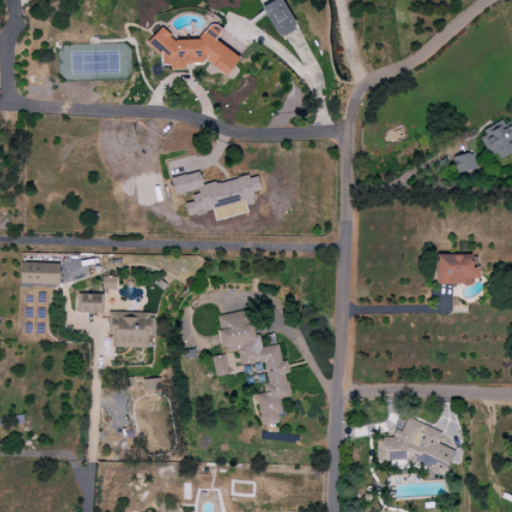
[(271,0),(280,0),(295,23),(293,25),(295,28),(281,37),(280,36),(279,36),(278,34),(277,35),(260,7),(271,0)]
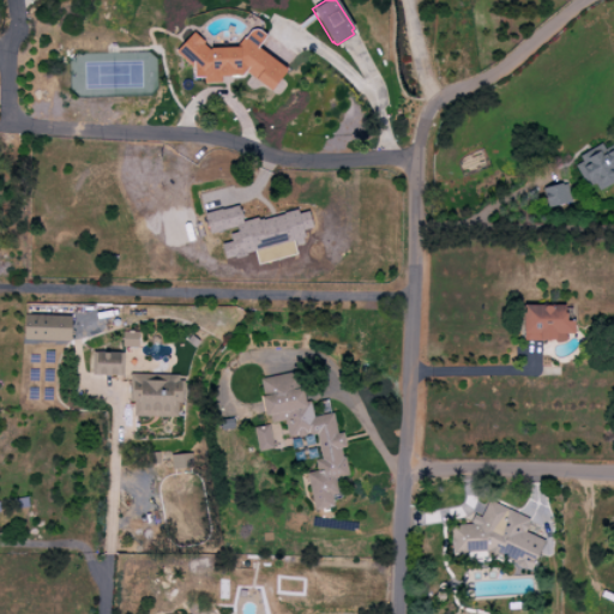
[(238,43),(242,37),(244,37),(248,31),(250,30),(253,29),(256,29),(258,29),(265,35),(257,47),(286,68),(270,90),(245,71),(241,76),(221,77),(221,82),(202,83),(202,77),(193,77),(192,68),(174,50),(192,31),(203,42),(202,43),(206,48),(238,47),(238,43)]
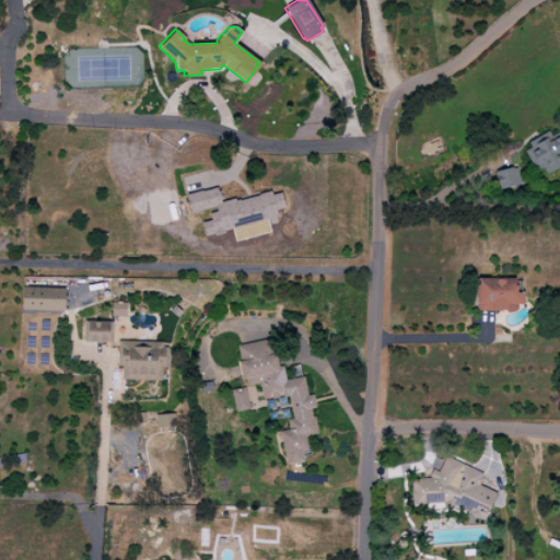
[(523,146),(540,176),(559,165),(559,132),(555,136),(551,130),(523,146)]
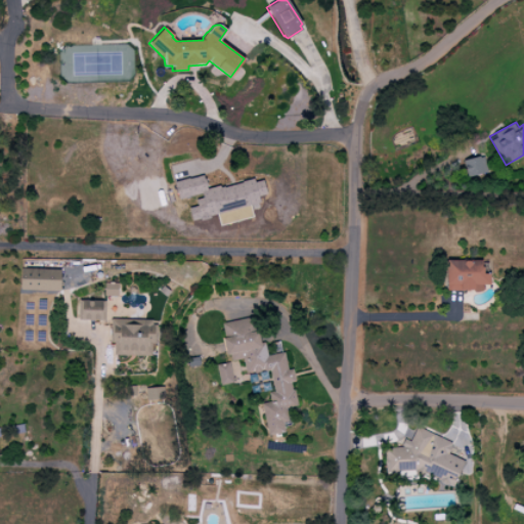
[(483,155),(463,161),(467,177),(487,172),(483,155)]
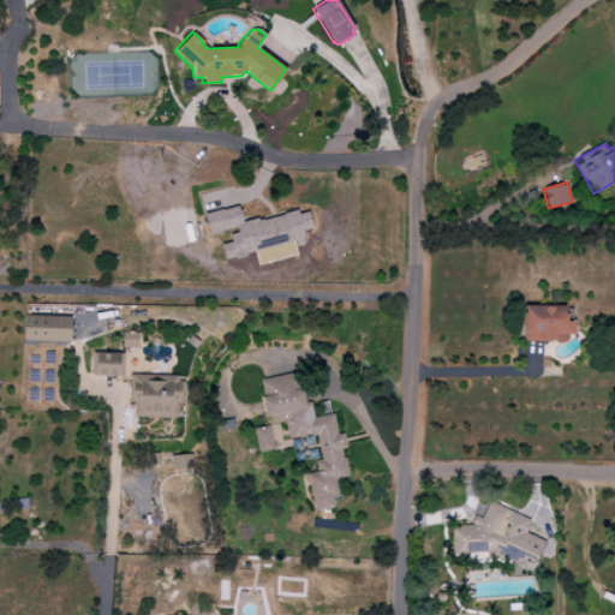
[(203,213),(209,234),(236,227),(238,232),(230,233),(231,242),(220,244),(225,258),(233,256),(234,258),(245,256),(245,252),(304,237),(302,230),(312,227),(309,210),(298,214),(297,209),(282,213),(284,215),(262,220),(262,219),(257,220),(257,218),(242,221),(240,219),(243,218),(240,209),(238,209),(237,206),(221,210),(220,209),(203,213)]
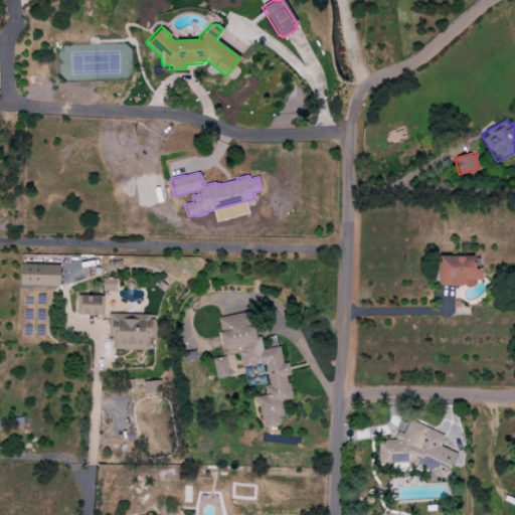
[(474,255),(438,255),(438,285),(481,285),(481,269),(474,269),(474,255)]
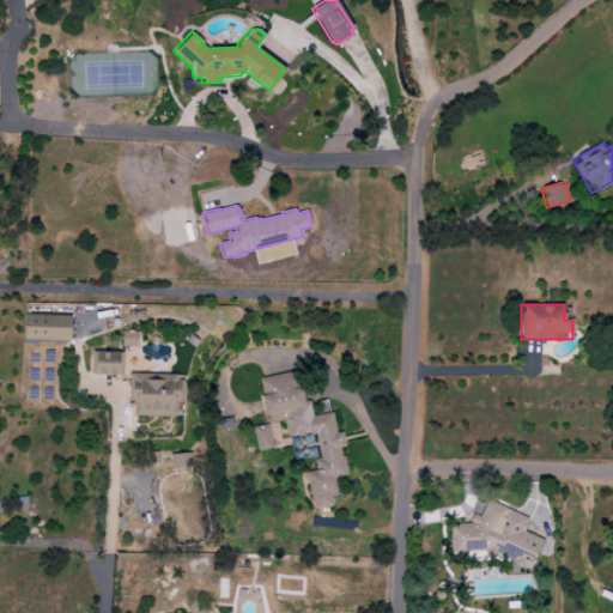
[(70,340),(71,315),(24,314),(23,339),(70,340)]
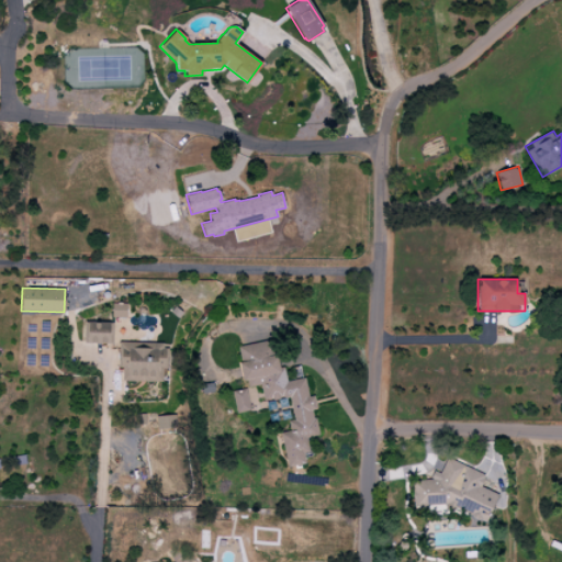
[(126,304),(112,303),(111,316),(125,317),(126,304)]
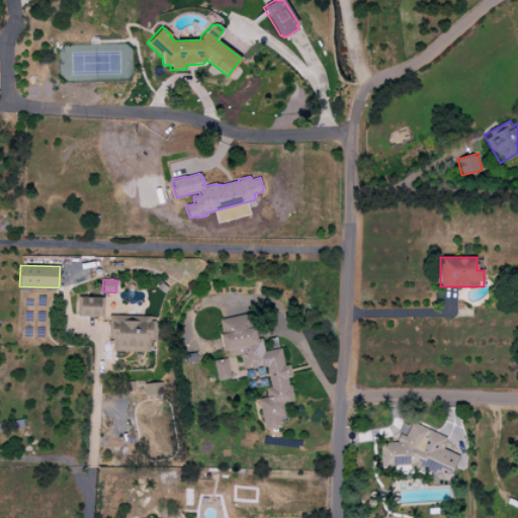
[(77,316),(103,317),(103,296),(78,296),(77,316)]
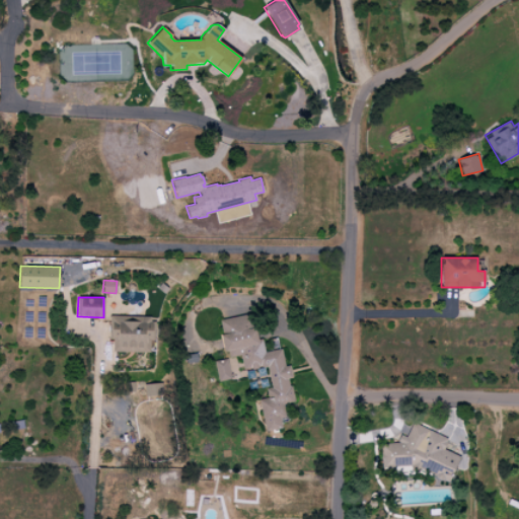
[(218,319),(225,358),(240,356),(242,370),(267,366),(271,388),(266,388),(268,397),(258,399),(265,431),(282,428),(280,418),(285,417),(283,403),(293,401),(289,378),(292,378),(290,364),(284,365),(281,349),(264,352),(262,338),(255,339),(251,314),(218,319)]
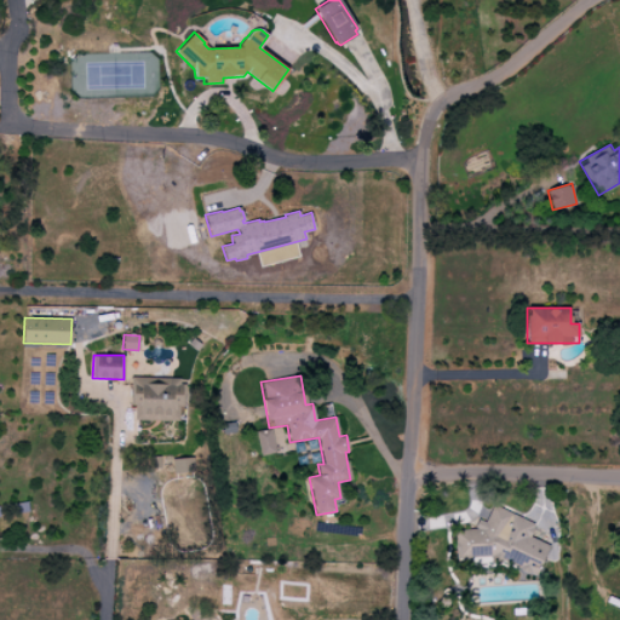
[(135,420),(178,420),(178,407),(183,407),(184,378),(131,377),(130,406),(135,406),(135,420)]
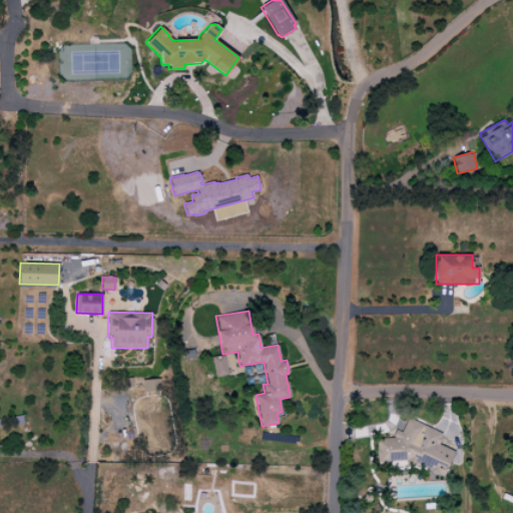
[(215,377),(235,373),(232,361),(225,362),(224,354),(211,357),(215,377)]
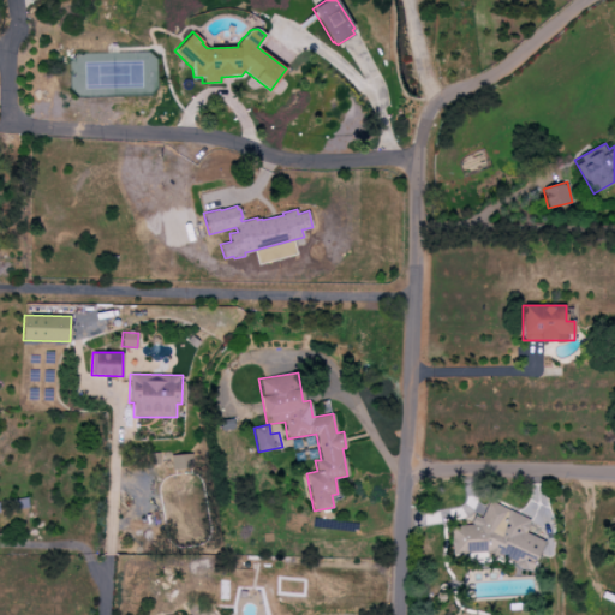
[(451,526),(452,555),(488,553),(496,556),(502,556),(519,562),(523,551),(538,557),(544,541),(525,532),(531,518),(488,501),(482,518),(473,515),(470,525),(451,526)]
